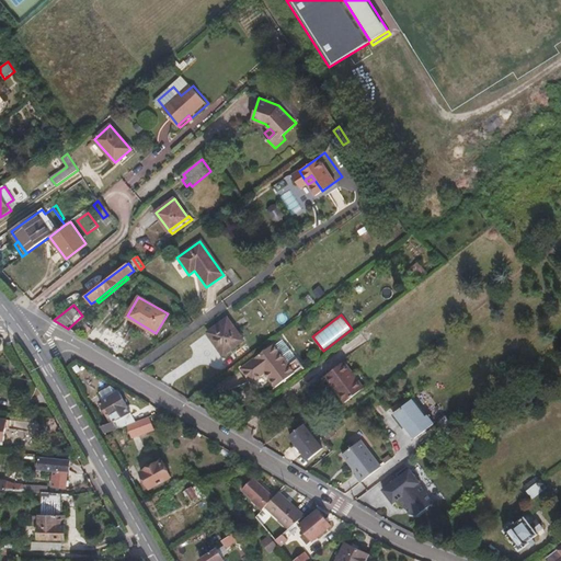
[(243,340),(228,318),(208,333),(224,354),(243,340)]
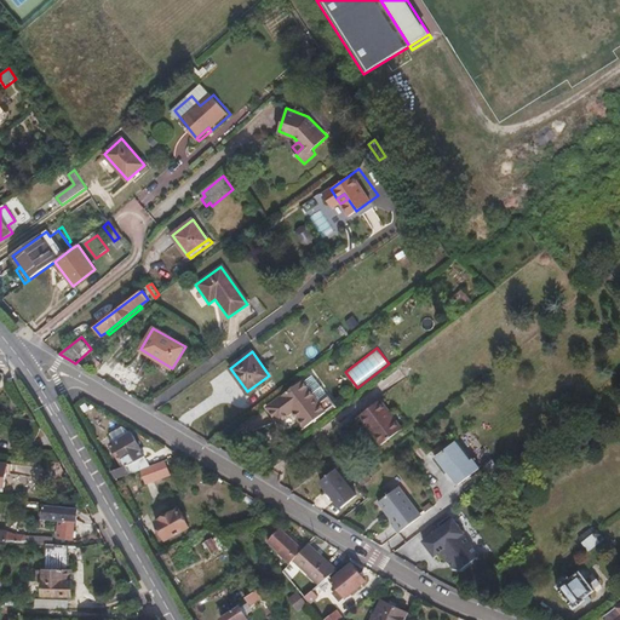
[(172,368),(150,355),(147,361),(170,374),(172,368)]
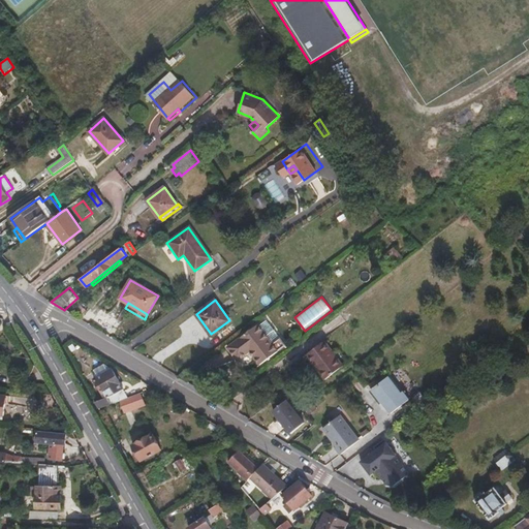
[(276,352),(256,327),(231,345),(242,359),(251,352),(260,365),(276,352)]
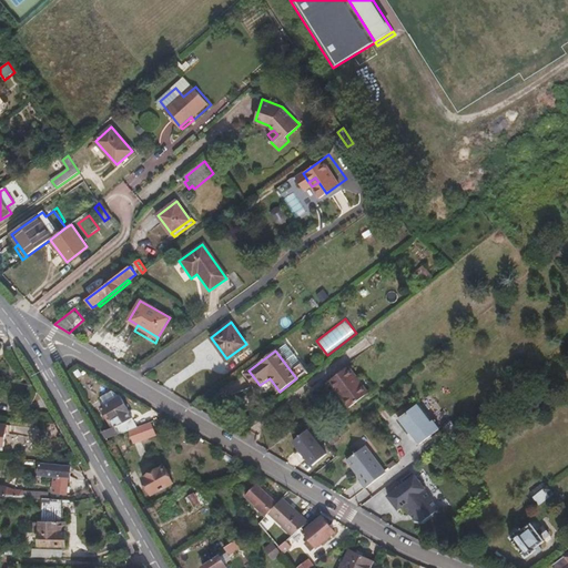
[(368,393),(357,378),(348,366),(330,381),(350,407),(368,393)]
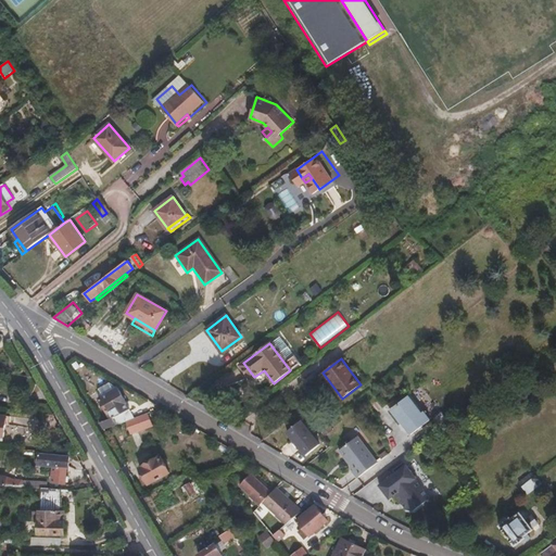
[(365,381),(354,367),(350,370),(361,384),(365,381)]
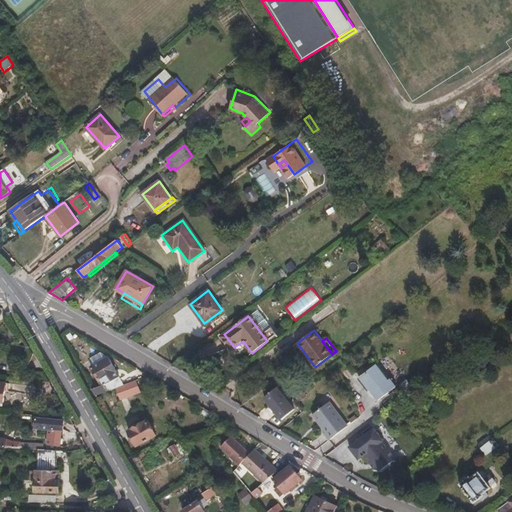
[(124,385),(109,358),(92,368),(102,386),(104,385),(108,391),(116,388),(124,385)]
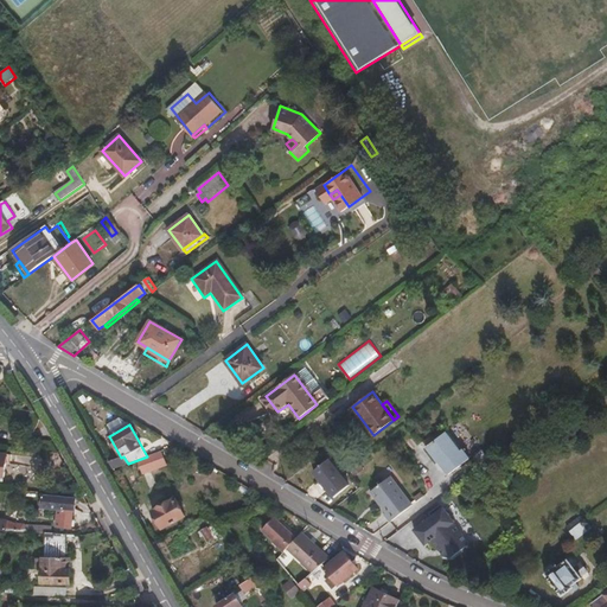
[(460,451),(446,432),(426,446),(439,461),(441,460),(446,466),(443,466),(449,473),(470,458),(462,448),(460,451)]
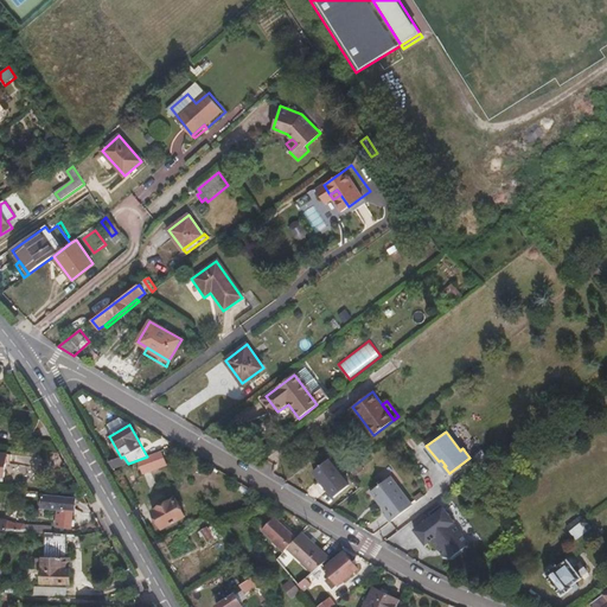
[(167,464),(161,452),(147,457),(138,460),(142,473),(167,464)]
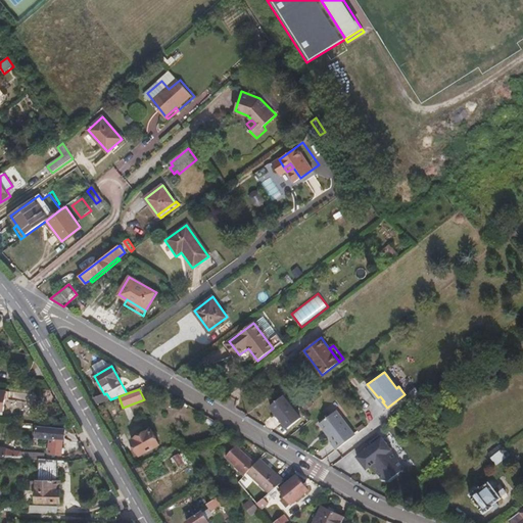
[(110,399),(106,393),(104,394),(95,397),(98,405),(110,399)]
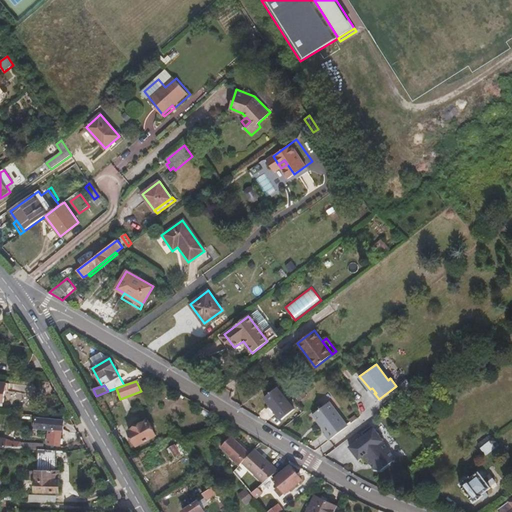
[(294,409),(277,388),(266,397),(283,418),(294,409)]
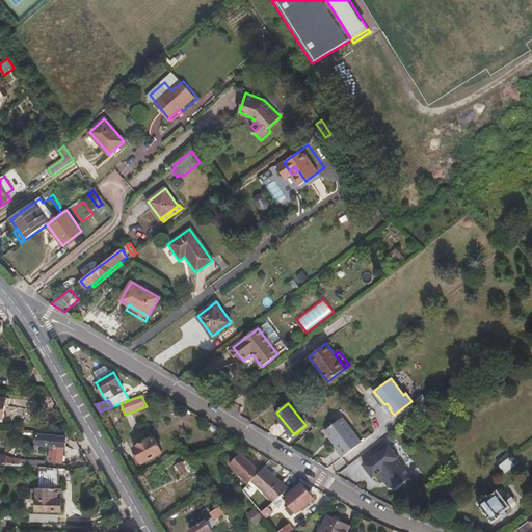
[(363,443),(342,417),(324,430),(331,440),(334,439),(337,444),(336,444),(340,450),(338,451),(343,457),(363,443)]
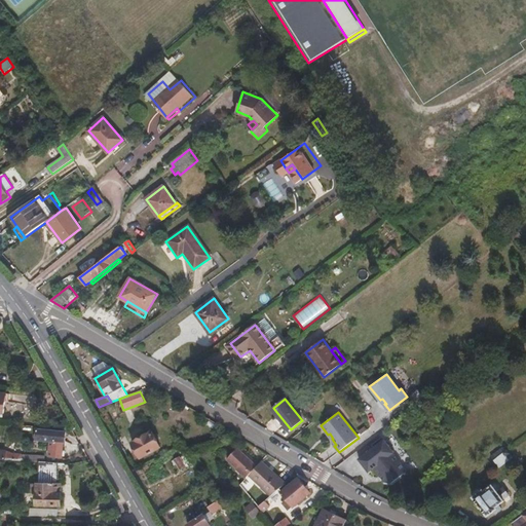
[(34,434),(35,426),(25,425),(24,433),(34,434)]
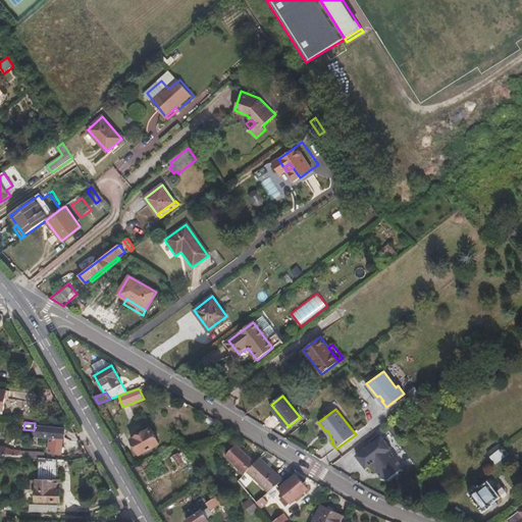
[(64,439),(65,428),(37,425),(36,436),(49,438),(48,453),(61,455),(63,439),(64,439)]
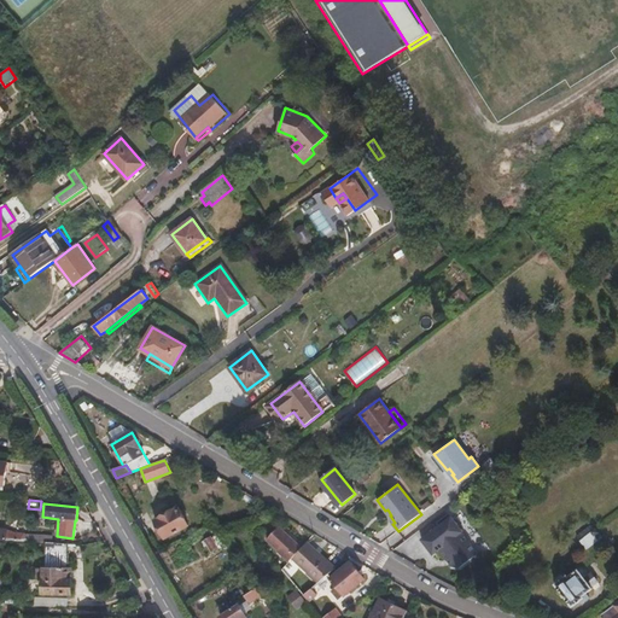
[(190,525),(179,507),(156,520),(167,537),(190,525)]
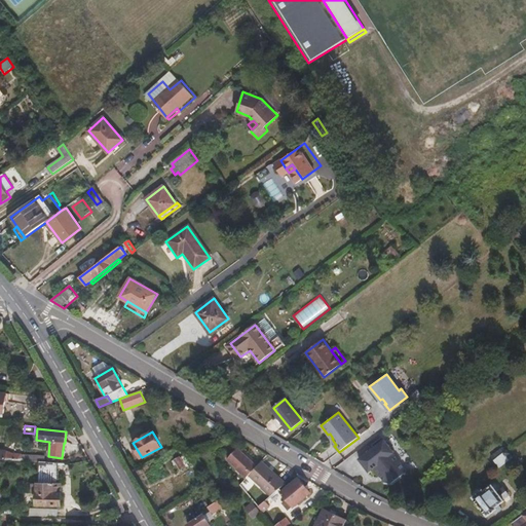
[(385,440),(361,459),(370,472),(375,468),(386,482),(392,483),(408,472),(395,453),(396,453),(385,440)]
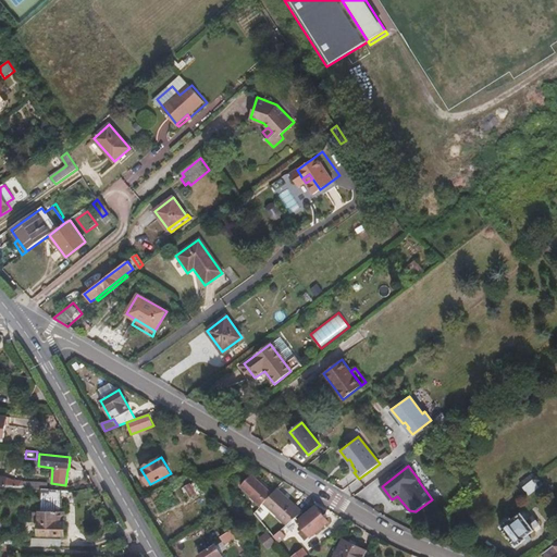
[(240,484),(232,473),(225,478),(235,489),(240,484)]
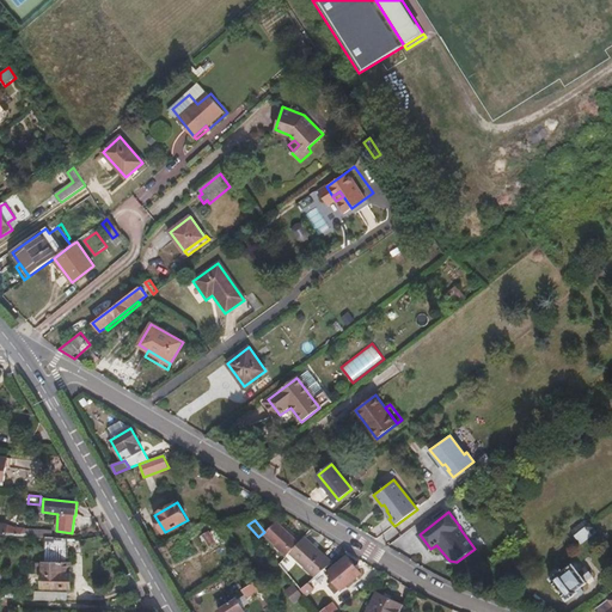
[(301,542),(279,520),(267,532),(277,543),(276,543),(288,555),(289,554),(301,542)]
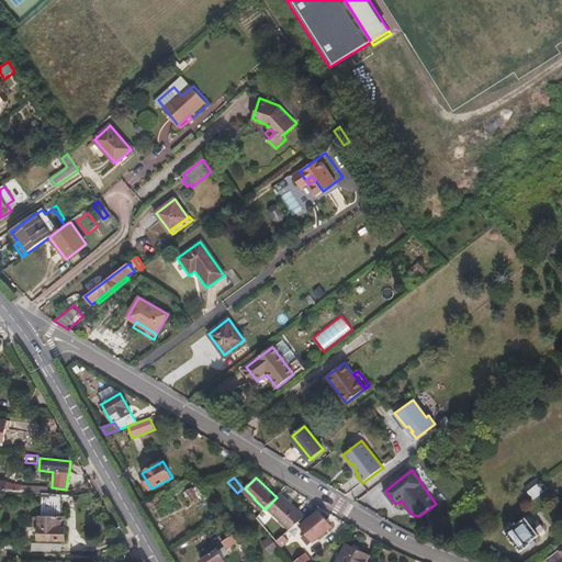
[(22,485),(7,484),(7,482),(0,481),(0,490),(41,493),(47,494),(47,487),(25,486),(22,485)]
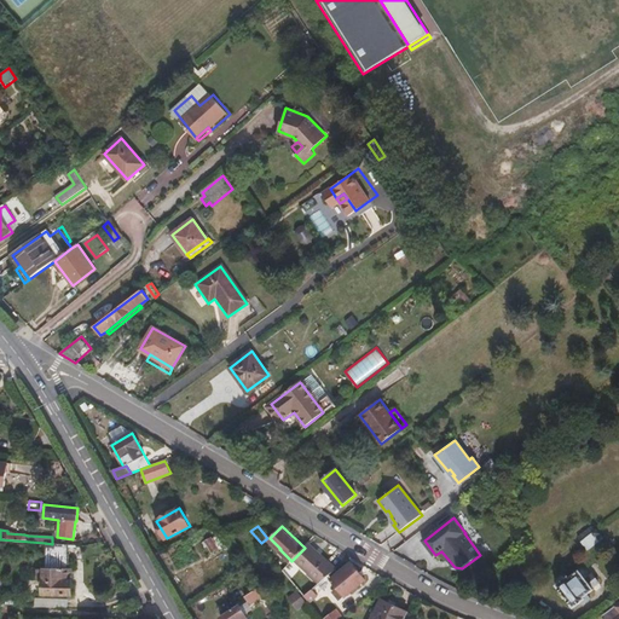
[(588,550),(603,539),(597,530),(588,537),(582,542),(554,562),(561,571),(568,566),(565,561),(585,545),(588,550)]
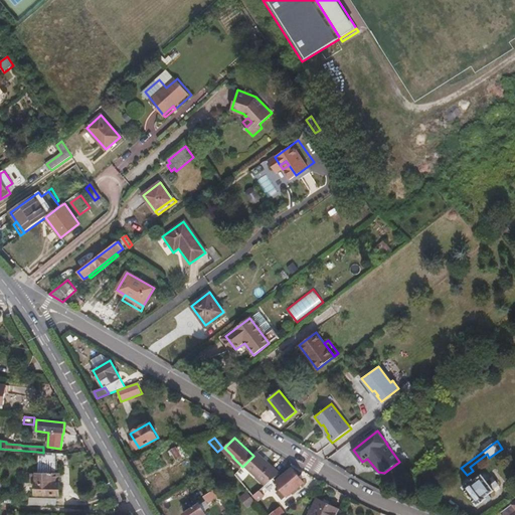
[(183,457),(177,447),(171,451),(177,461),(183,457)]
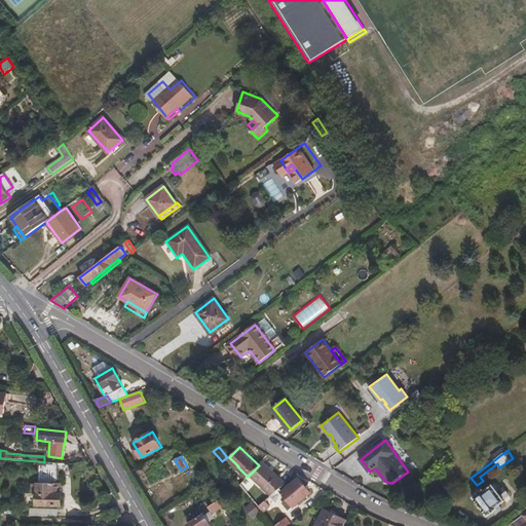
[(57,493),(58,462),(44,462),(38,461),(37,484),(31,484),(31,492),(37,492),(37,505),(61,506),(61,493),(57,493)]
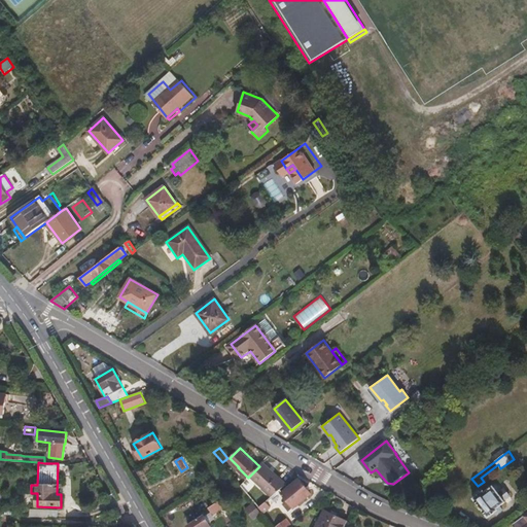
[(287,484),(264,462),(259,466),(249,477),(271,497),(287,484)]
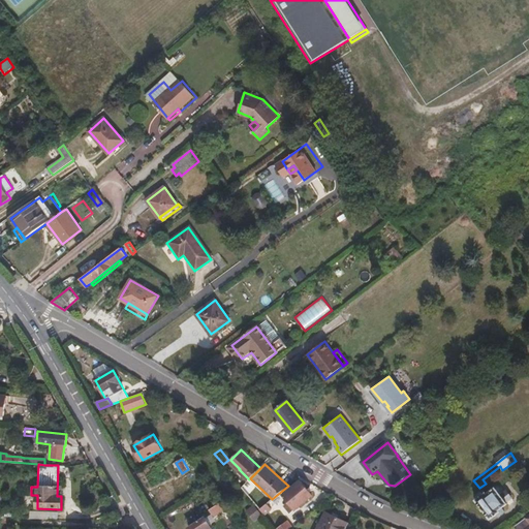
[(312,496),(301,481),(283,495),(294,509),(312,496)]
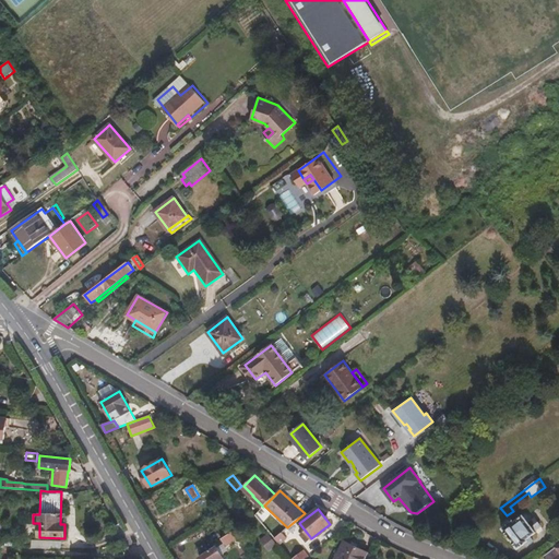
[(538,535),(545,530),(537,520),(534,522),(531,524),(526,519),(524,515),(514,523),(512,520),(508,519),(502,523),(502,528),(519,549),(530,540),(528,539),(537,532),(538,535)]
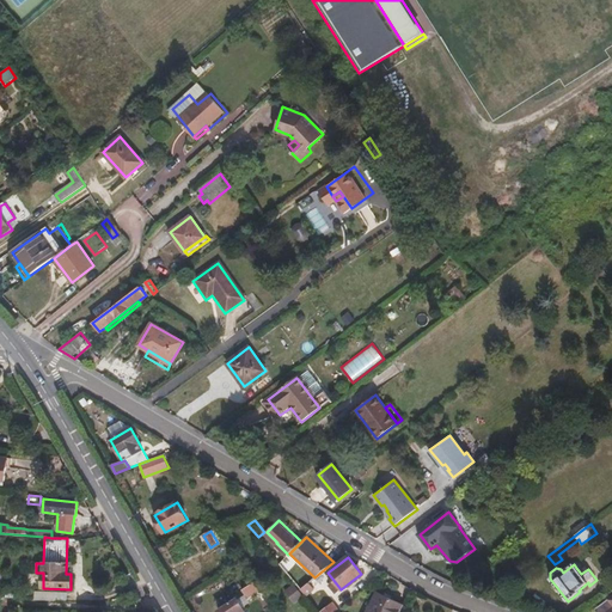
[(240,604),(262,589),(258,586),(256,582),(246,588),(234,595),(237,600),(219,611),(243,611),(245,611),(240,604)]
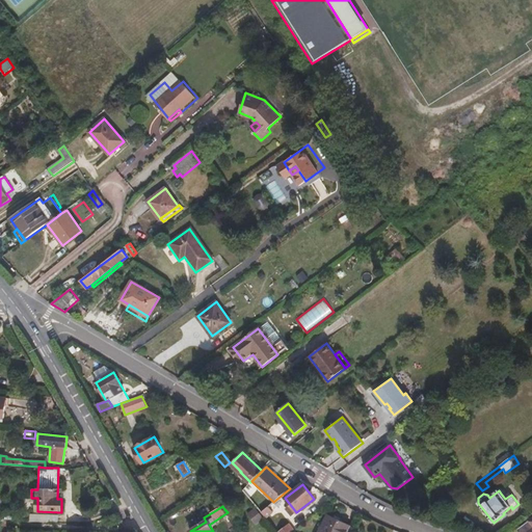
[(257,507),(249,513),(258,524),(266,517),(257,507)]
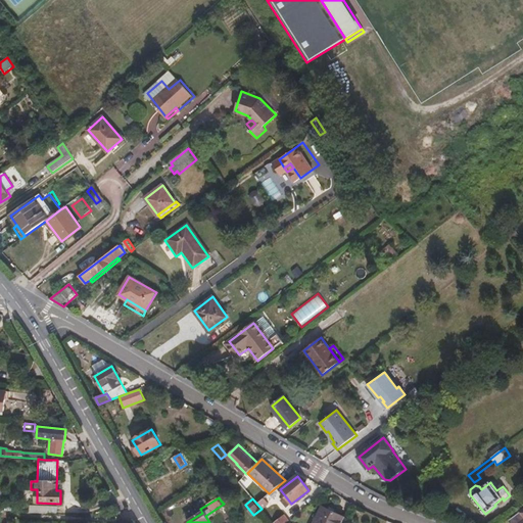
[(340,522),(343,517),(322,507),(314,522),(340,522)]
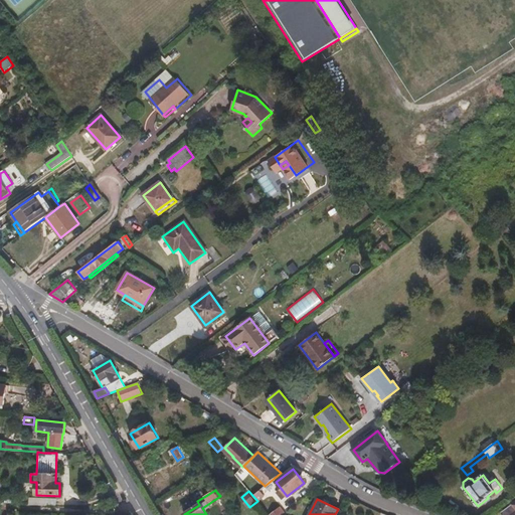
[(283,514),(293,507),(288,501),(268,514),(283,514)]
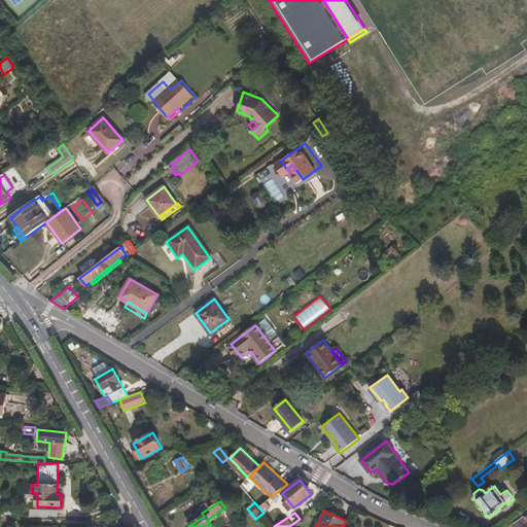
[(526,526),(526,514),(512,526),(526,526)]
